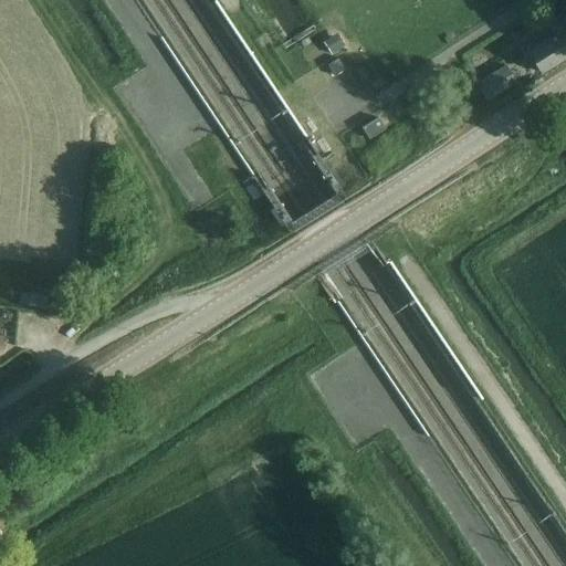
[(532,51),(528,53),(541,73),(565,56),(565,11),(547,22),(542,25),(551,40),(532,51)]
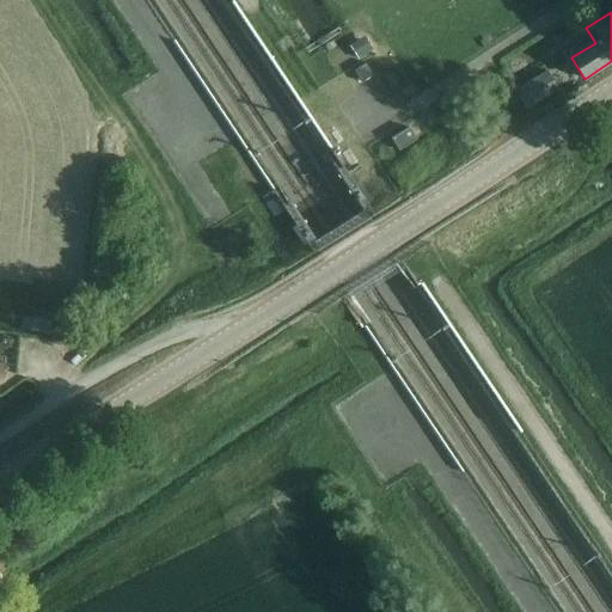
[(363,36),(349,46),(357,59),(373,49),(363,36)]
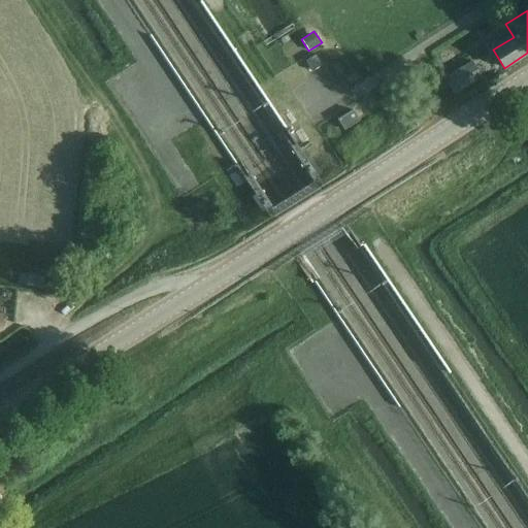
[(321,66),(321,65),(315,55),(305,61),(306,63),(311,71),(321,66)]
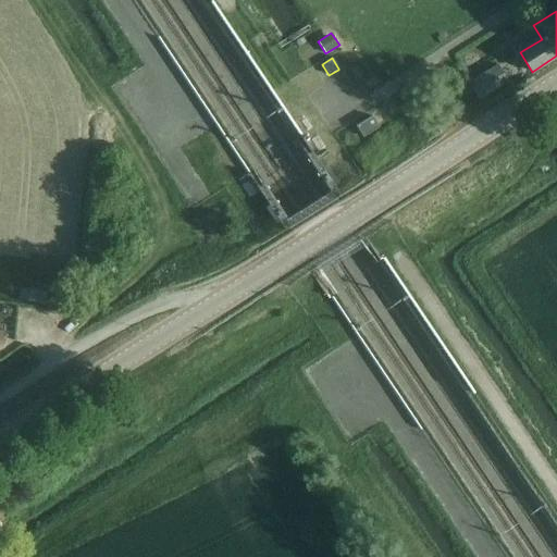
[(497,64),(468,82),(480,100),(508,82),(497,64)]
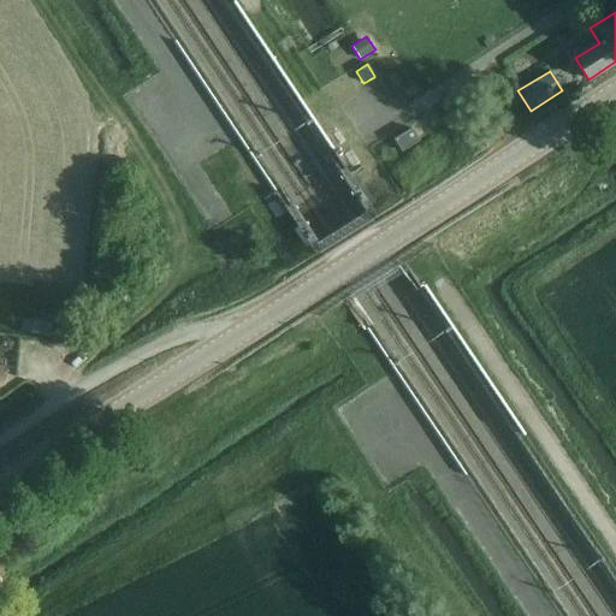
[(394,140),(401,152),(419,141),(410,129),(394,140)]
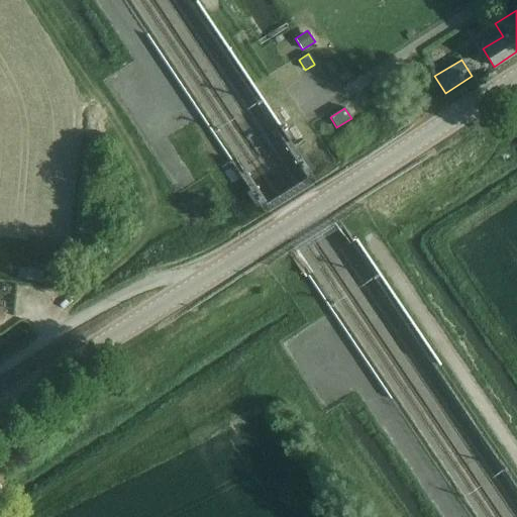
[(516,115),(506,123),(516,139),(516,115)]
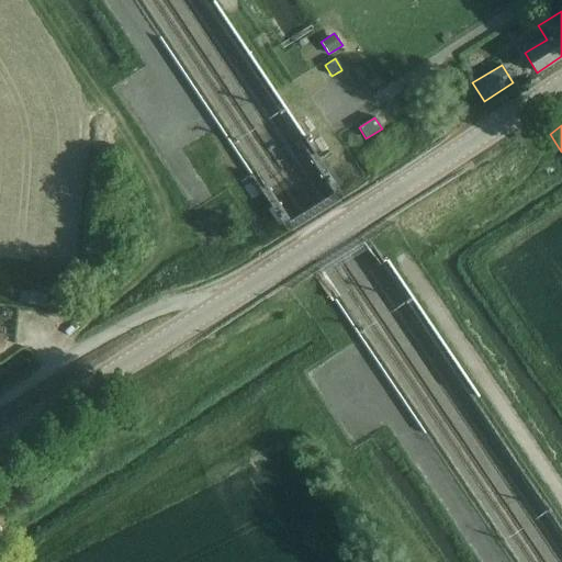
All buildings are outlined.
